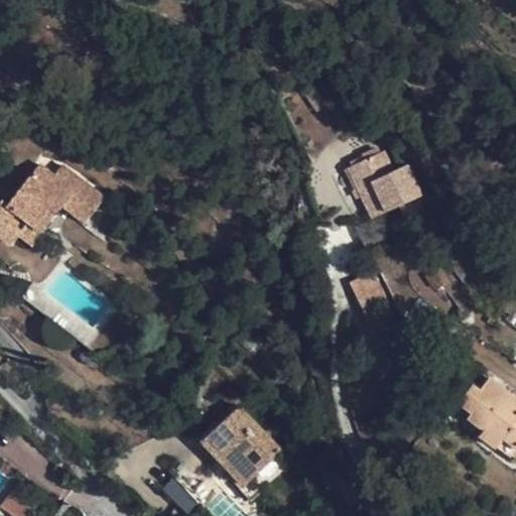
[(394,171),(384,150),(347,168),(355,185),(371,220),(422,196),(408,164),(394,171)]
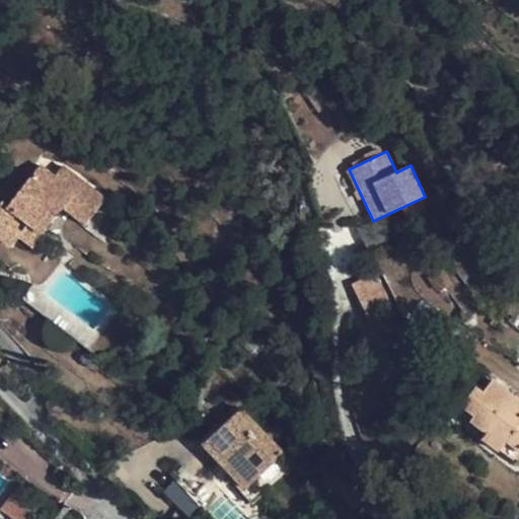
[(55,175),(40,165),(22,187),(19,192),(10,205),(4,200),(0,205),(0,237),(12,247),(19,237),(29,223),(45,234),(64,208),(87,225),(106,198),(63,165),(55,175)]
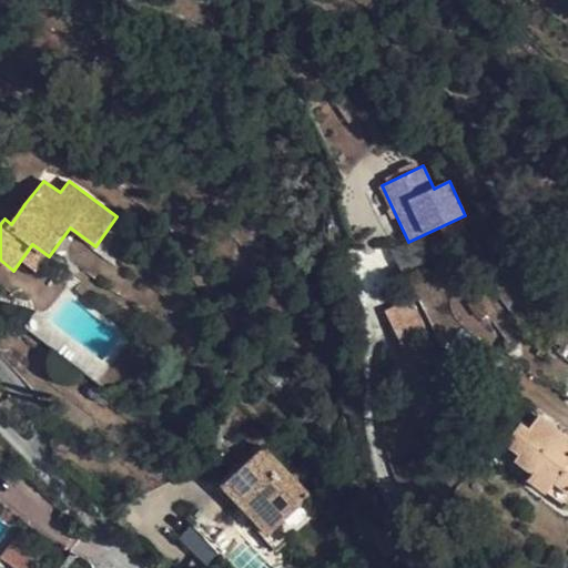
[(391,204),(382,185),(367,192),(377,210),(391,204)]
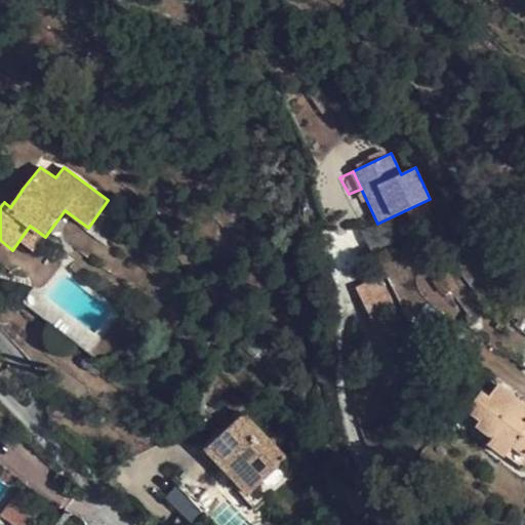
[(19,194),(13,190),(4,202),(10,207),(19,194)]
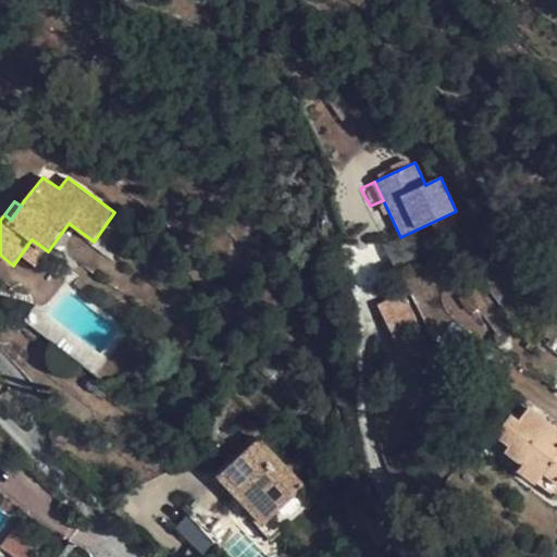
[(48,251),(32,239),(21,255),(36,267),(48,251)]
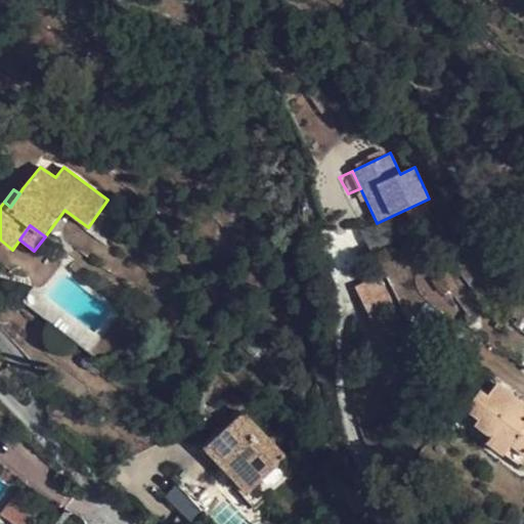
[(393,314),(386,277),(358,284),(366,320),(393,314)]
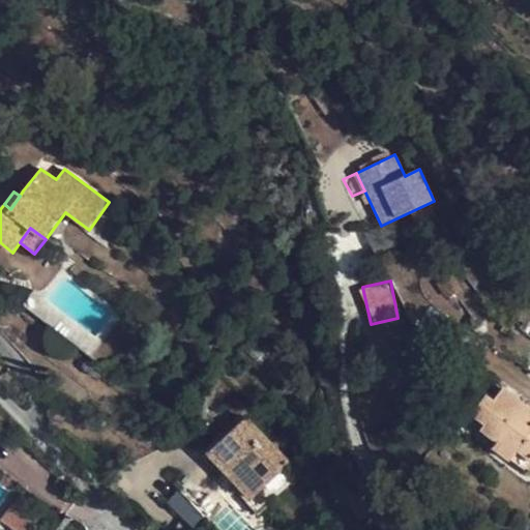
[(529,407),(503,387),(494,401),(486,395),(472,413),(486,423),(481,429),(498,441),(494,446),(511,460),(518,451),(529,461),(529,407)]
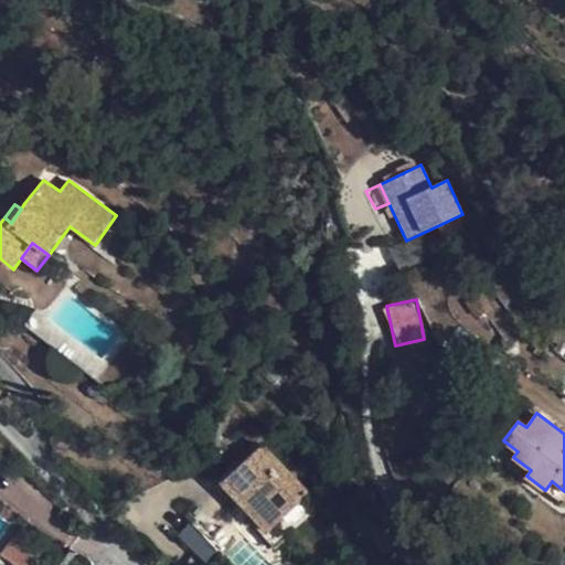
[(310,493),(263,444),(221,483),(268,533),(310,493)]
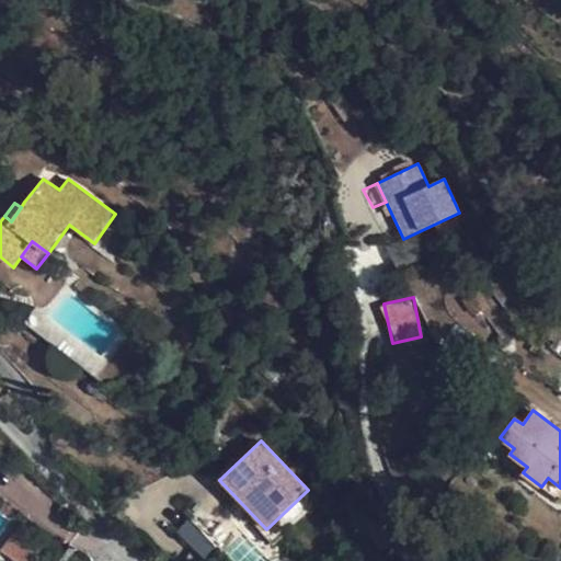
[(560,497),(560,488),(548,478),(541,487),(560,501),(560,497)]
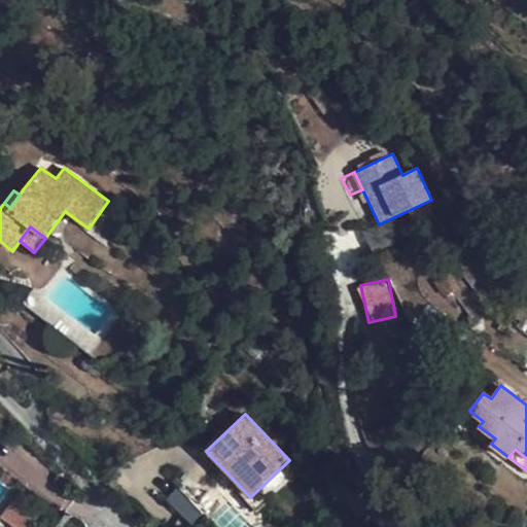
[(30,496),(21,490),(0,516),(14,526),(30,526),(42,512),(34,504),(35,503),(29,498),(30,496)]
